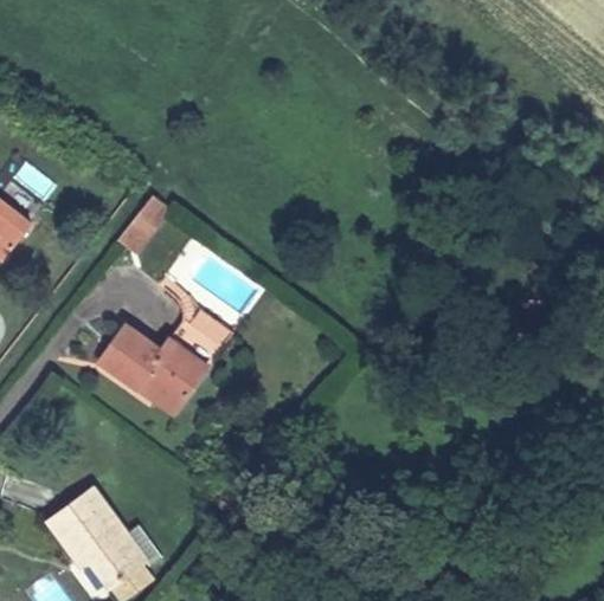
[(32,221),(0,196),(0,262),(1,263),(32,221)]
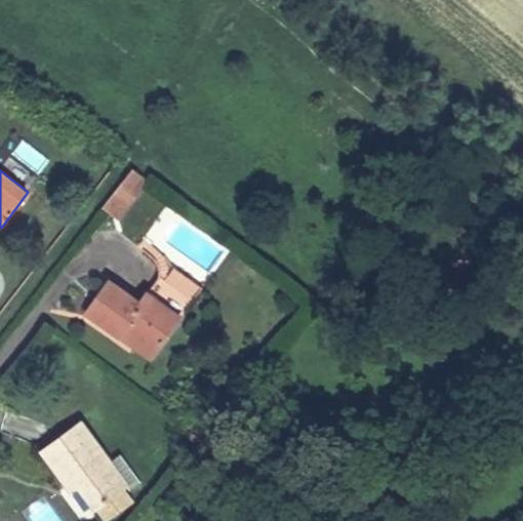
[(117,225),(148,186),(134,176),(104,215),(117,225)]
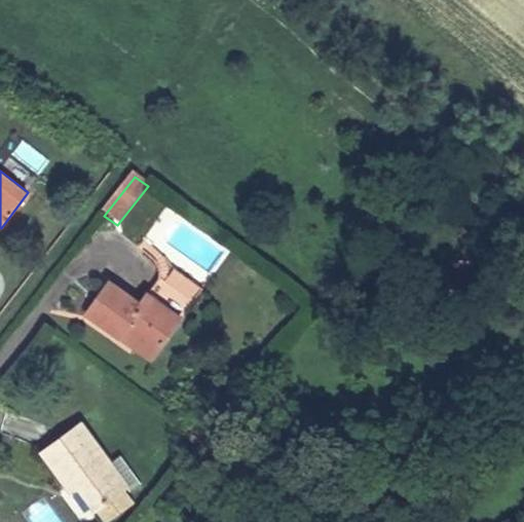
[(149,364),(183,319),(146,294),(140,301),(109,278),(78,322),(112,345),(116,339),(149,364)]
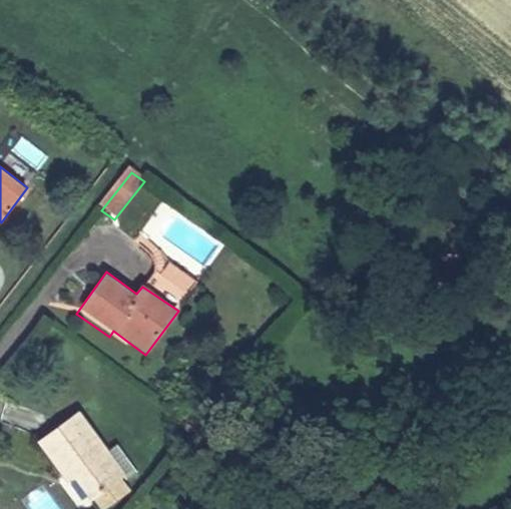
[(145,355),(113,331),(109,337),(140,361),(145,355)]
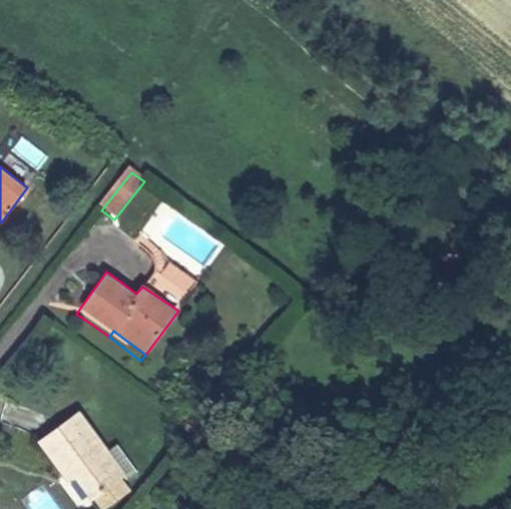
[(127,477),(81,412),(35,441),(64,480),(78,473),(82,476),(83,479),(80,485),(92,501),(122,480),(127,477)]
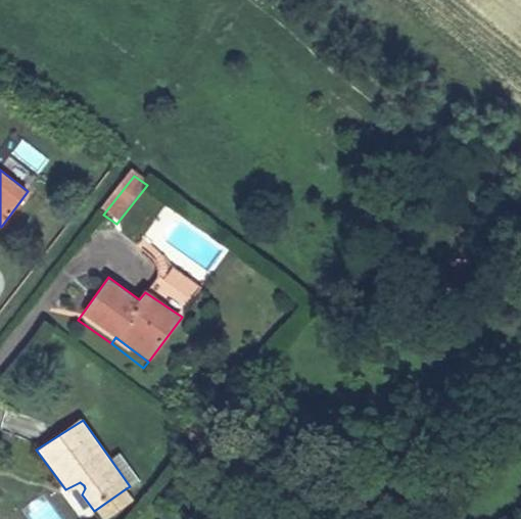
[(82,494),(85,488),(84,485),(80,482),(65,489),(72,498),(80,492),(82,494)]
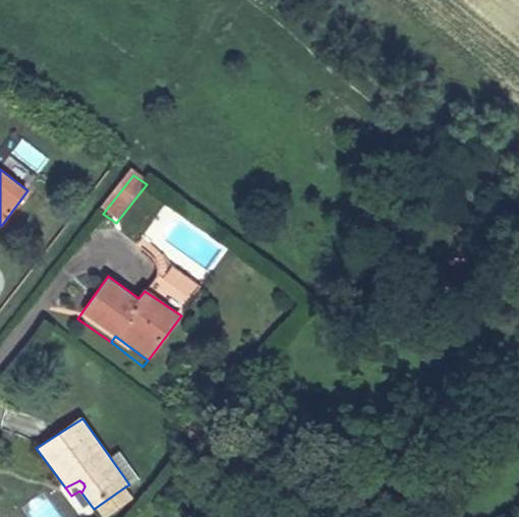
[(107,516),(132,500),(124,487),(94,509),(98,516),(107,516)]
